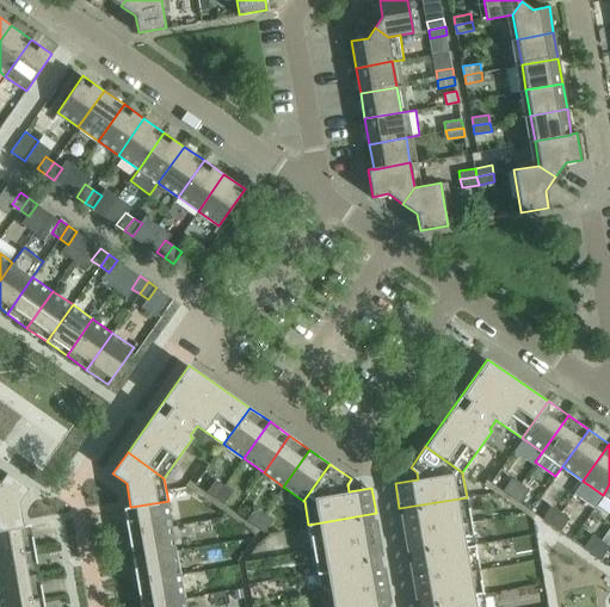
[(7,474),(0,483),(0,530),(24,526),(24,525),(19,501),(29,488),(7,474)]
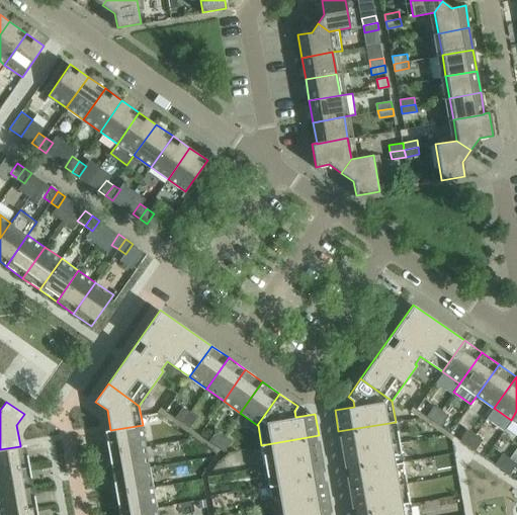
[(427,415),(434,420),(441,410),(434,405),(427,415)]
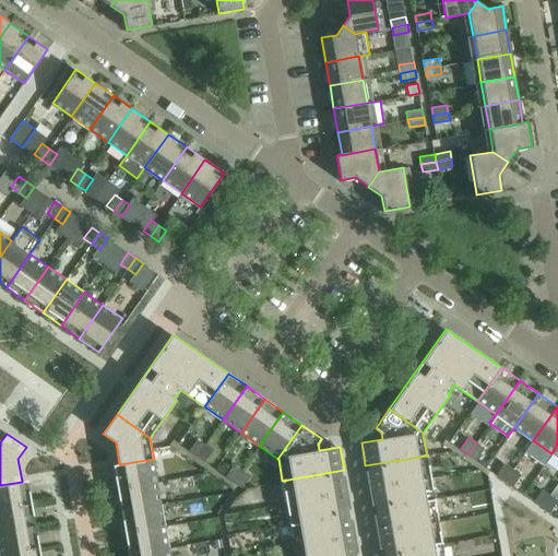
[(189,452),(197,458),(204,446),(197,440),(189,452)]
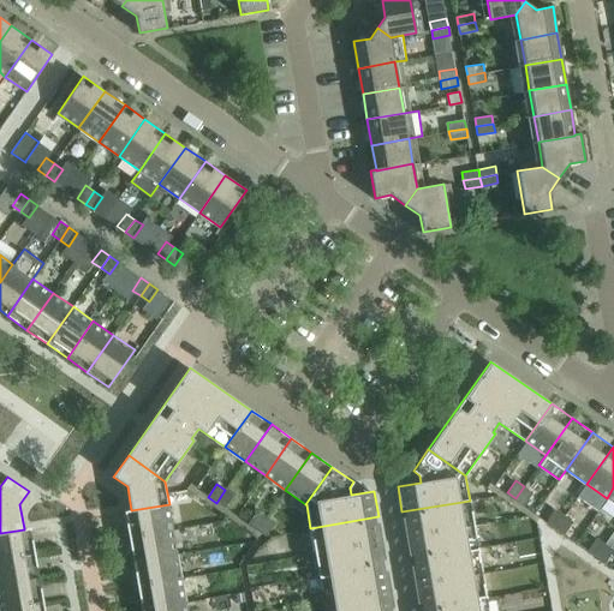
[(524,486),(516,498),(524,504),(532,492),(524,486)]
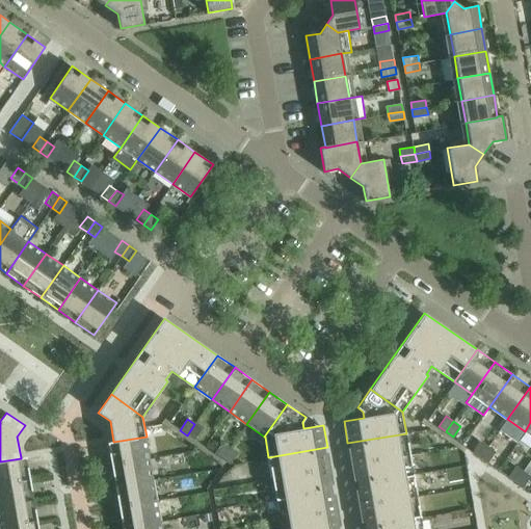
[(194,424),(187,435),(194,441),(202,429),(194,424)]
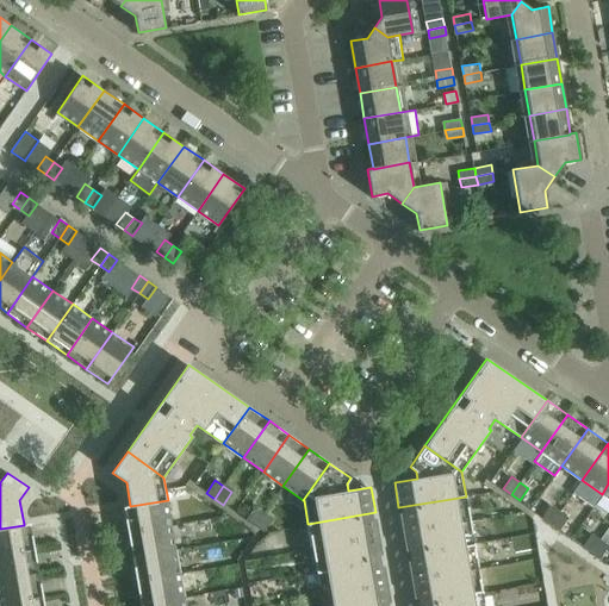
[(466,497),(398,507),(403,532),(470,520),(466,497)]
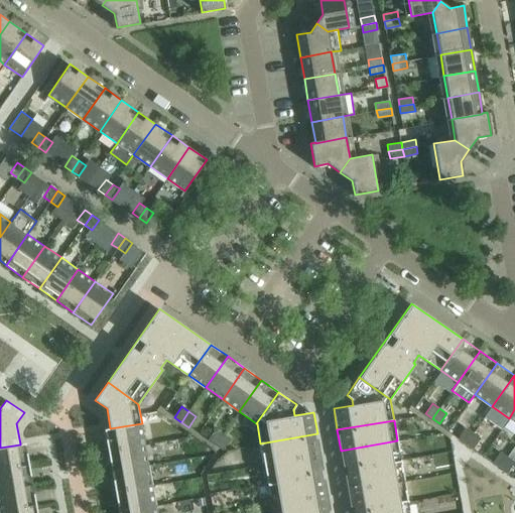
[(105,429),(108,451),(145,444),(142,423),(110,428),(105,429)]
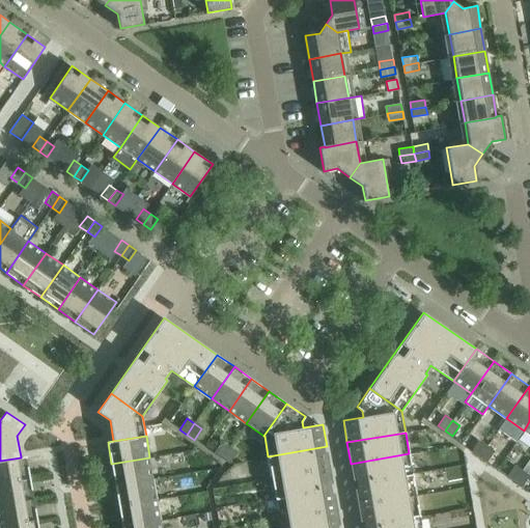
[(473,450),(480,455),(487,445),(480,440),(473,450)]
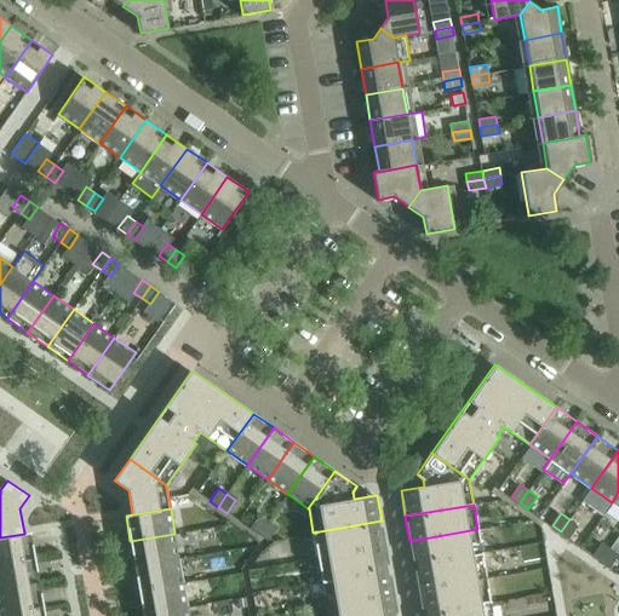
[(258,516),(250,529),(258,535),(267,522),(258,516)]
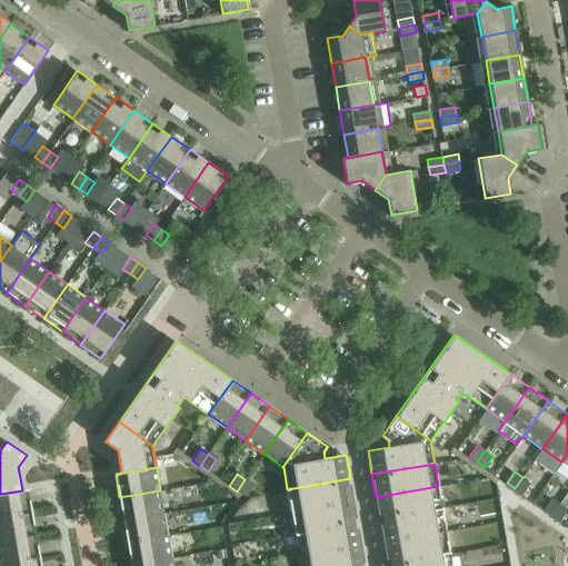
[(522,477),(515,488),(522,494),(530,483),(522,477)]
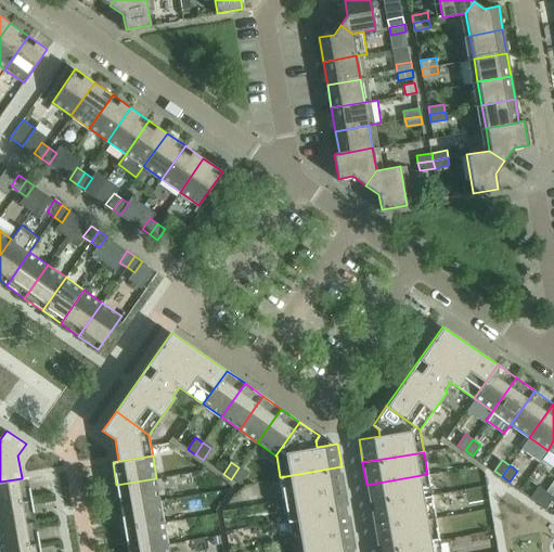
[(342,466),(280,477),(284,499),(345,488),(342,466)]
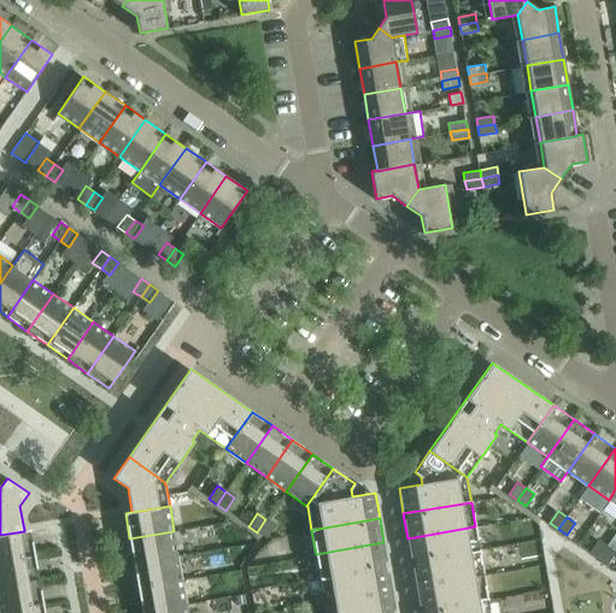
[(265,519),(257,532),(265,538),(275,526),(265,519)]
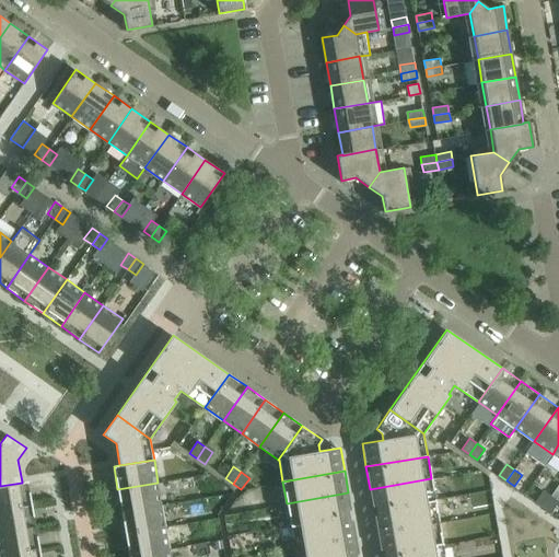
[(431,478),(370,489),(373,511),(435,500),(431,478)]
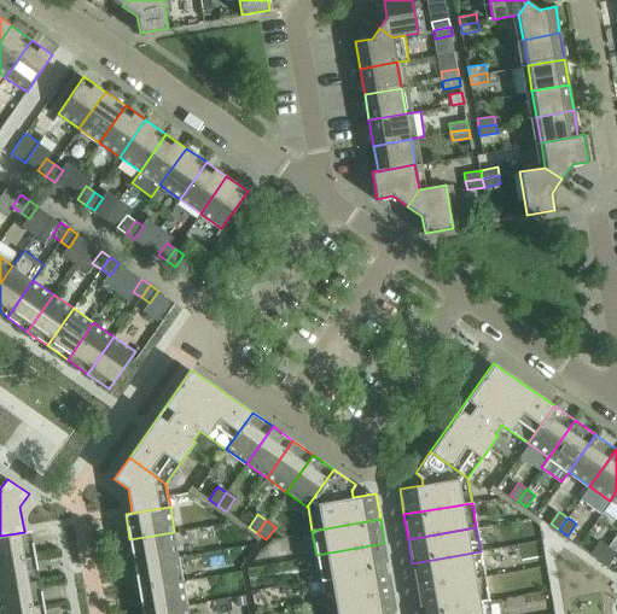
[(24,532),(0,536),(0,561),(35,555),(30,530),(24,531),(24,532)]
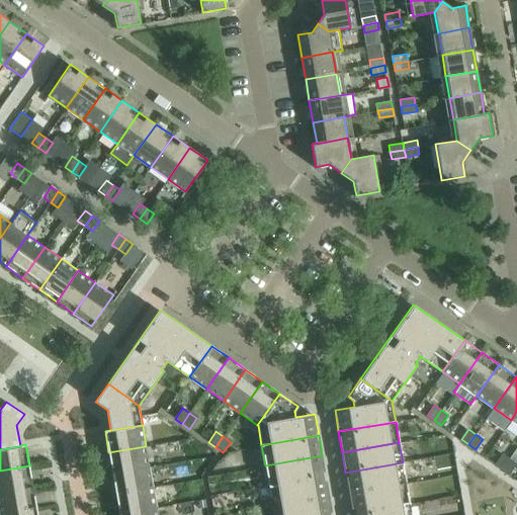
[(146,446),(108,452),(112,473),(150,466),(146,446)]
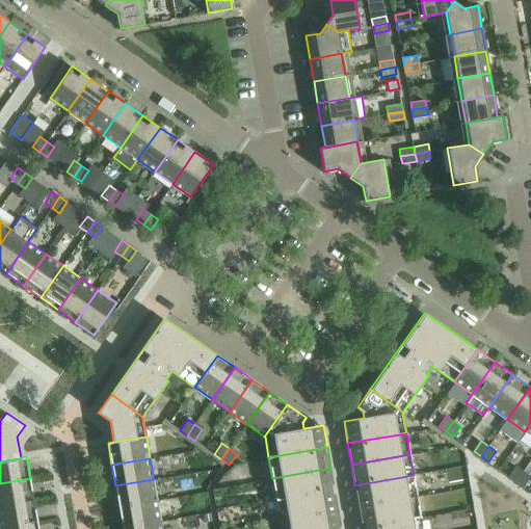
[(509,476),(515,481),(524,470),(516,465),(509,476)]
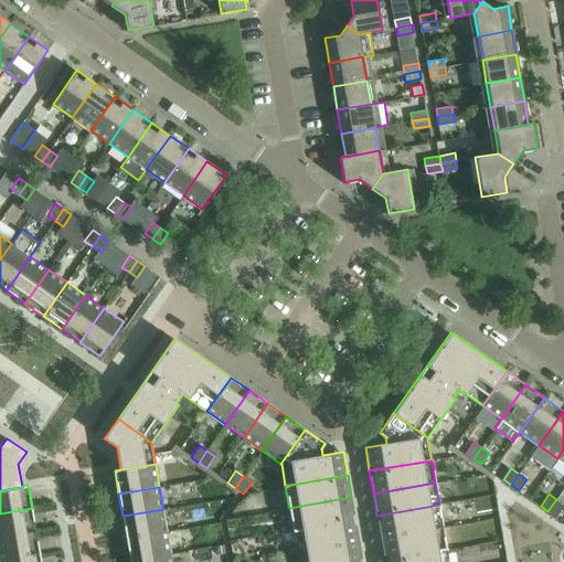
[(351,497),(289,508),(293,530),(355,519),(351,497)]
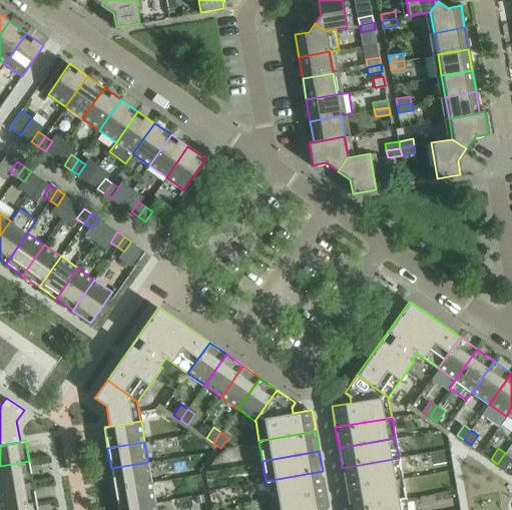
[(505,453),(497,464),(505,469),(511,460),(511,457),(505,453)]
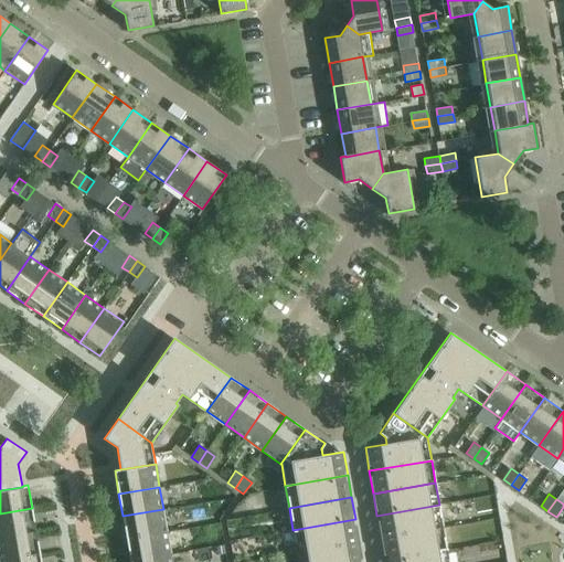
[(439,505),(376,516),(381,538),(443,527),(439,505)]
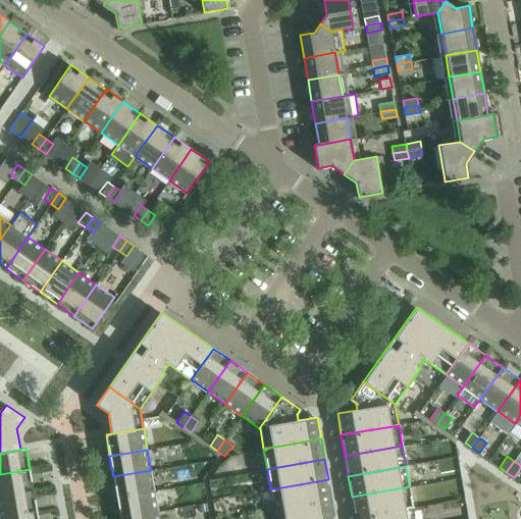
[(30,469),(0,474),(0,496),(33,490),(30,469)]
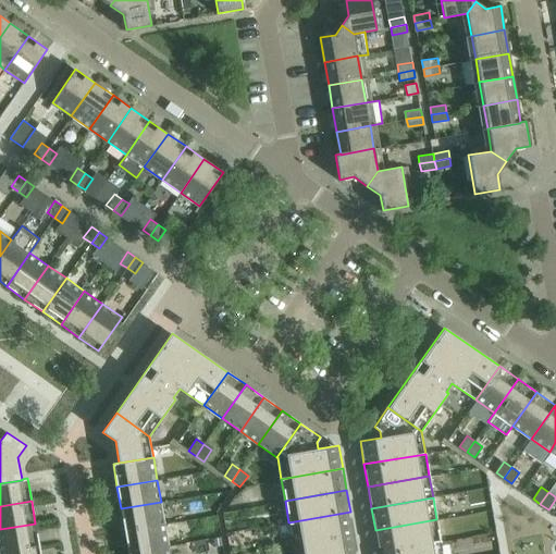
[(161,502),(121,508),(124,530),(164,524),(161,502)]
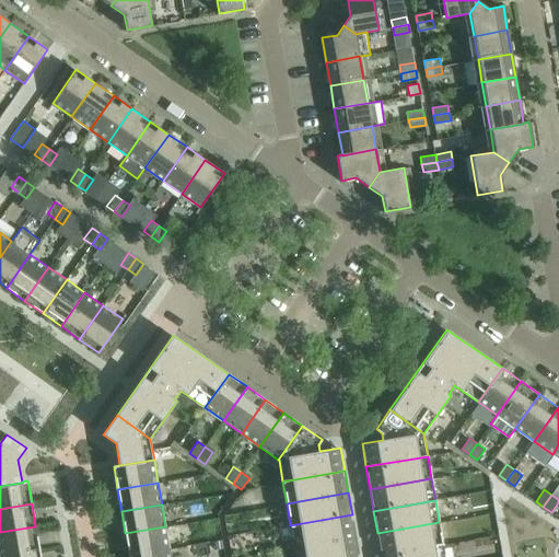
[(352,514),(290,525),(294,547),(356,536),(352,514)]
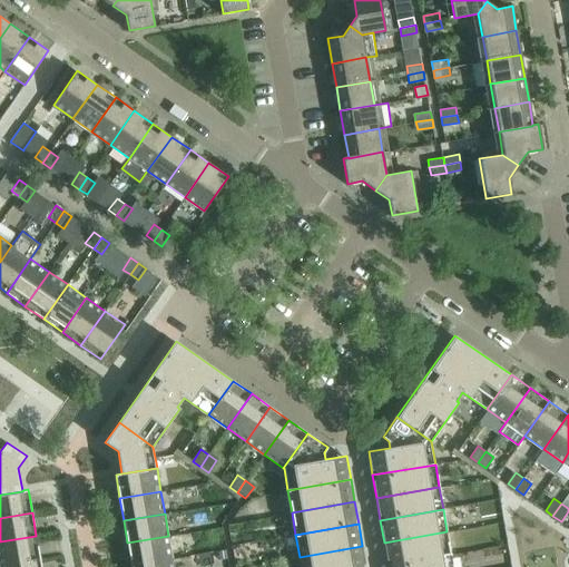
[(447,531),(384,543),(388,565),(451,554),(447,531)]
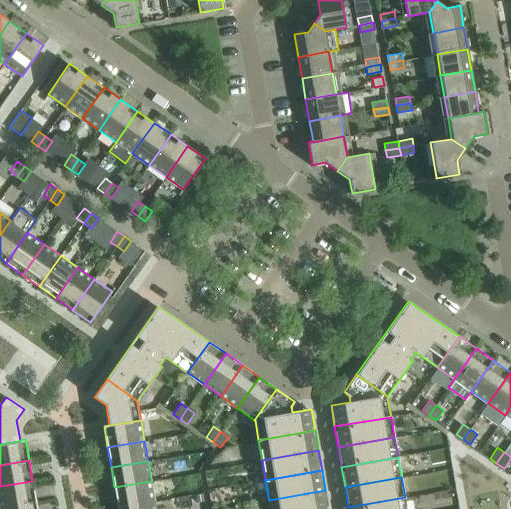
[(32,481),(0,486),(0,507),(36,501),(32,481)]
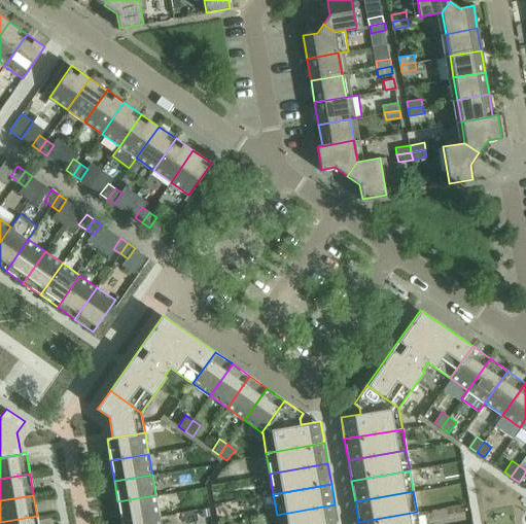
[(155,495),(117,501),(121,522),(160,516),(155,495)]
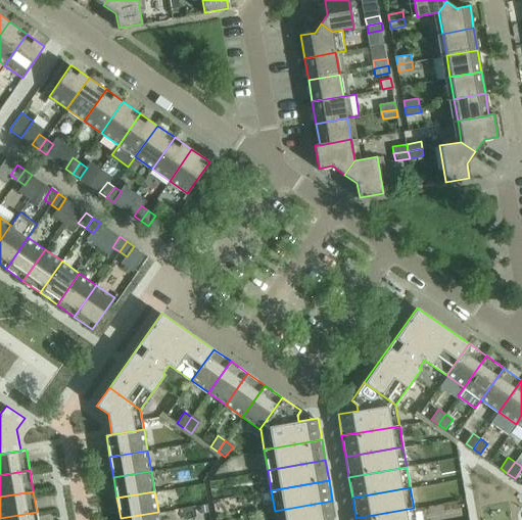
[(335,519),(332,501),(275,511),(276,519),(335,519)]
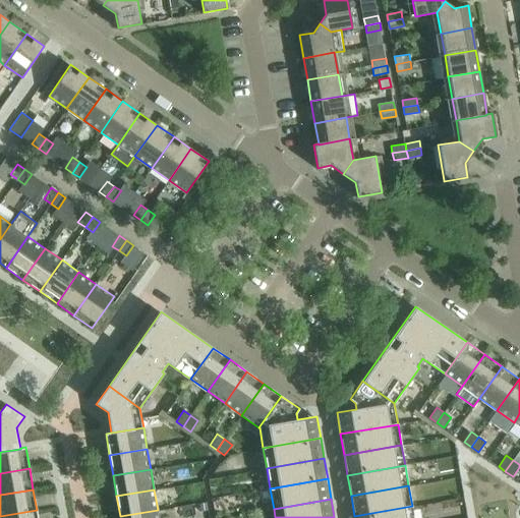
[(413,517),(412,506),(354,516),(354,517),(413,517)]
